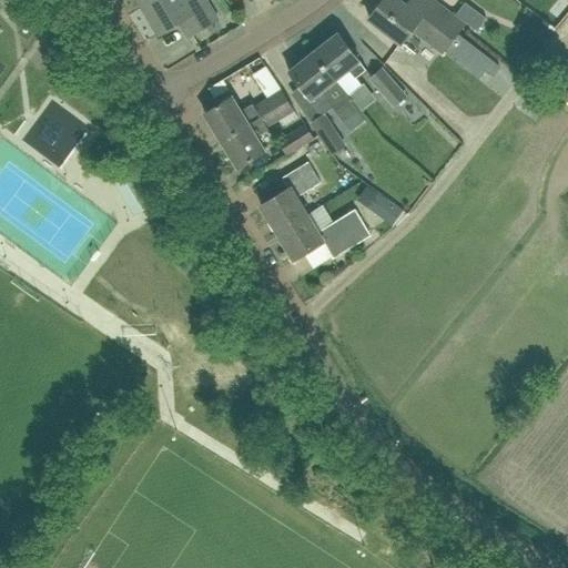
[(153,0),(144,6),(161,34),(181,22),(190,38),(219,21),(206,0),(189,0),(188,1),(186,0),(153,0)]
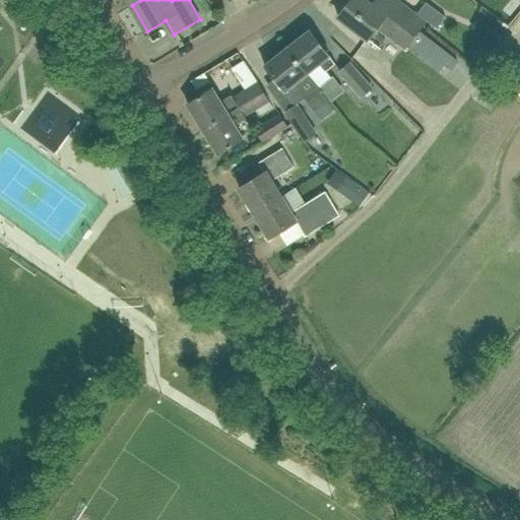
[(417,15),(397,0),(387,0),(380,10),(367,0),(352,0),(339,18),(368,40),(378,27),(405,48),(408,45),(418,30),(427,20),(439,28),(447,17),(428,2),(417,15)]
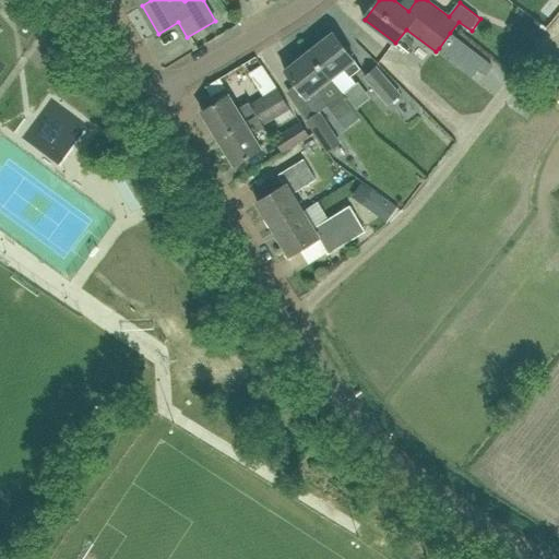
[(543,32),(520,13),(507,30),(530,48),(543,32)]
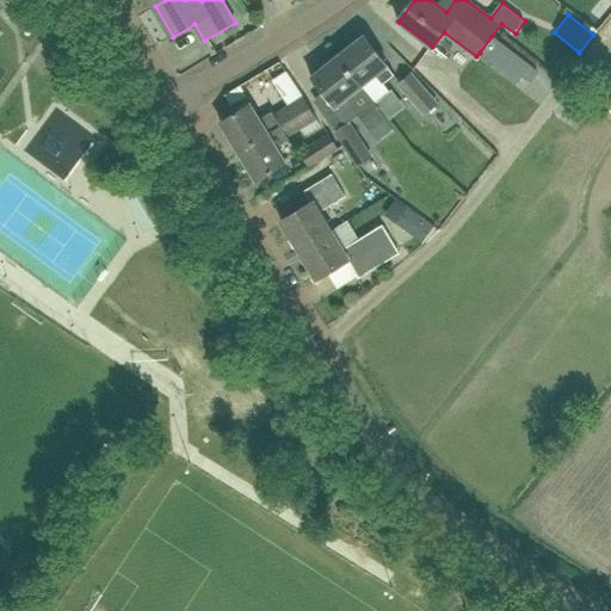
[(364,35),(337,56),(351,74),(362,87),(363,86),(375,103),(388,92),(382,85),(395,75),(364,35)]
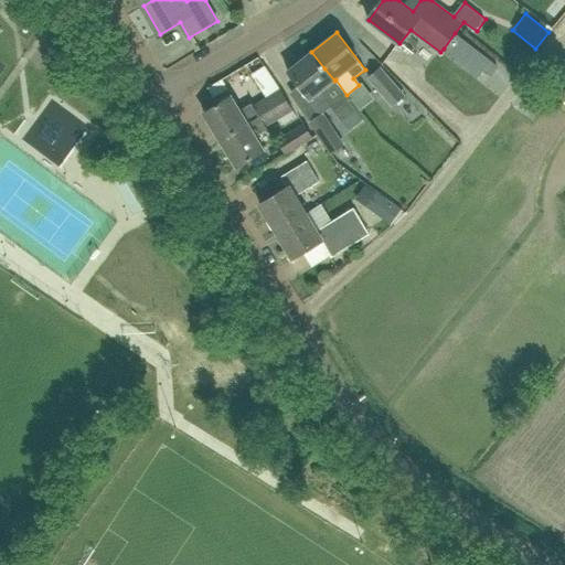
[(455,33),(444,49),(447,52),(446,54),(477,78),(484,68),(492,75),(498,66),(455,33)]
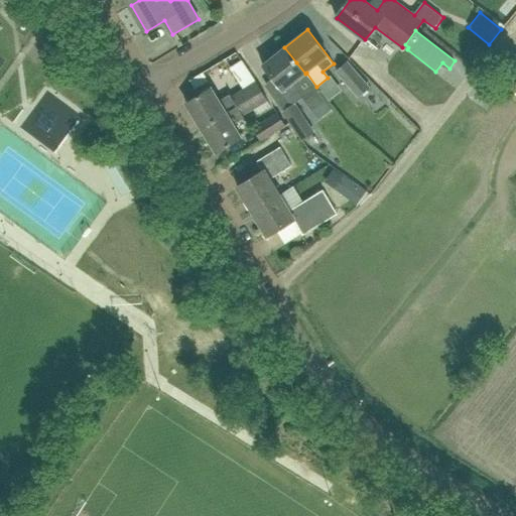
[(296,62),(284,47),(263,63),(289,98),(297,92),(301,98),(316,87),(306,73),(305,74),(296,62)]
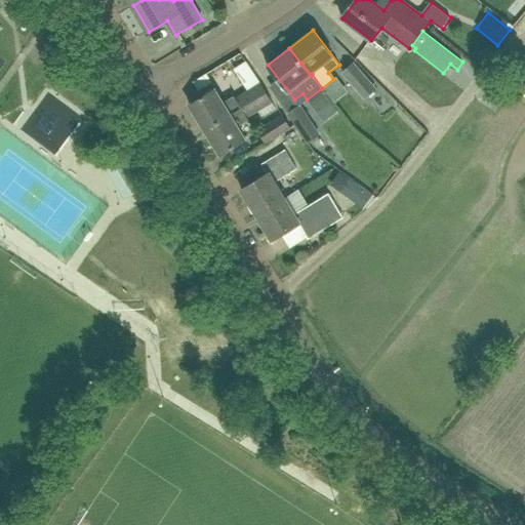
[(355,64),(344,73),(366,99),(377,90),(355,64)]
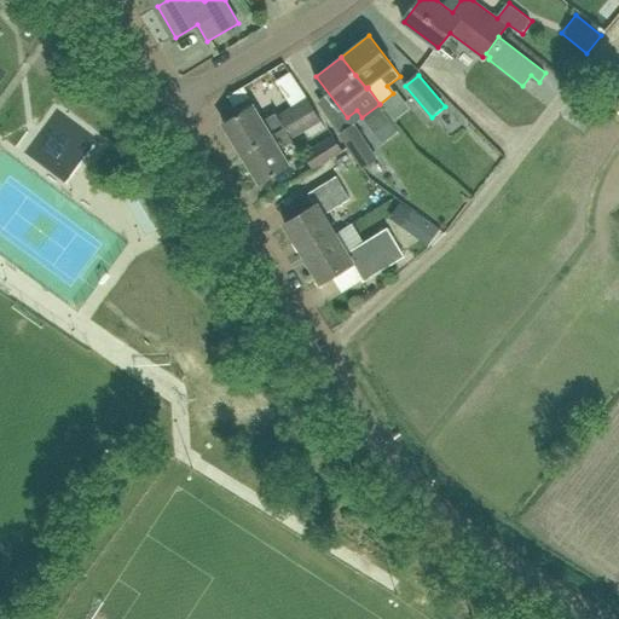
[(224,123),(243,154),(313,110),(307,99),(278,117),(276,113),(262,121),(253,105),(224,123)]
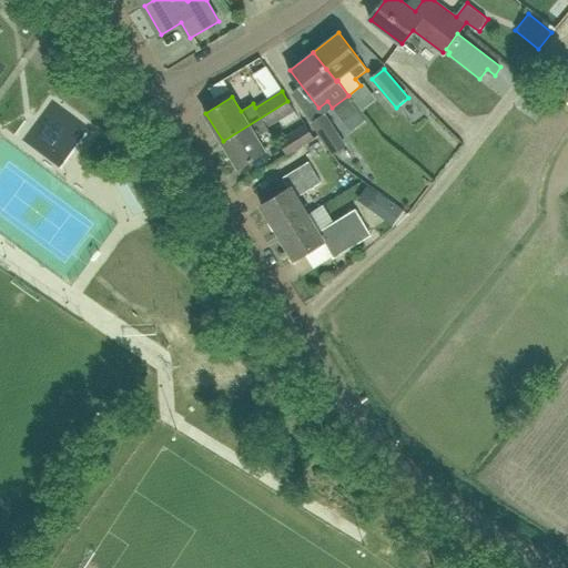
[(294,111),(287,101),(223,141),(240,168),(265,151),(256,138),(270,130),(267,127),(294,111)]
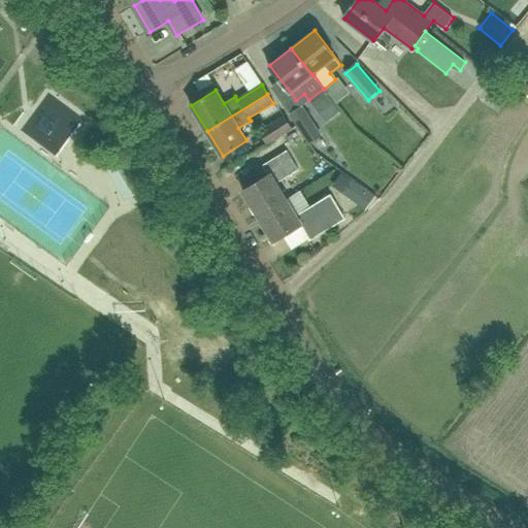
[(302,105),(290,113),(310,144),(323,136),(302,105)]
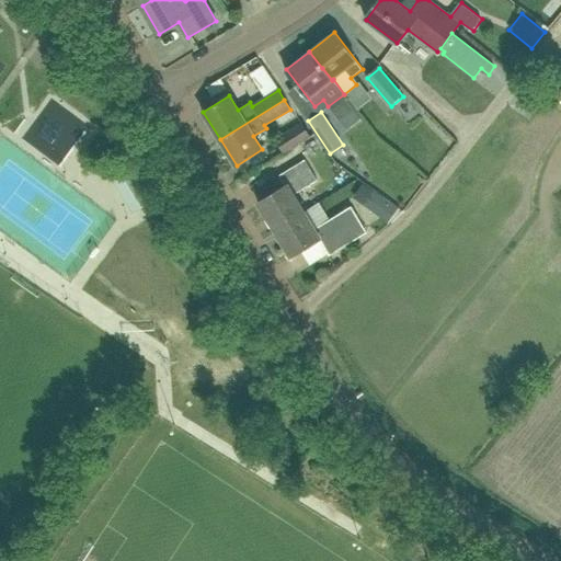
[(301,123),(275,139),(283,153),(310,138),(301,123)]
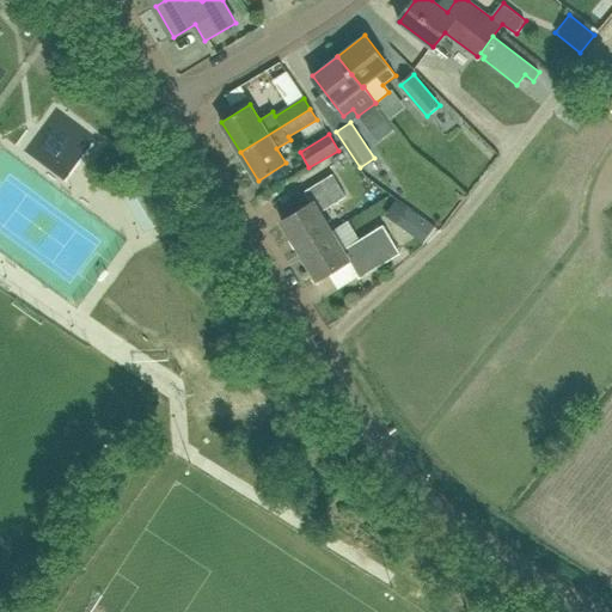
[(300,251),(334,230),(323,212),(347,197),(334,175),(306,190),(314,203),(282,221),(300,251)]
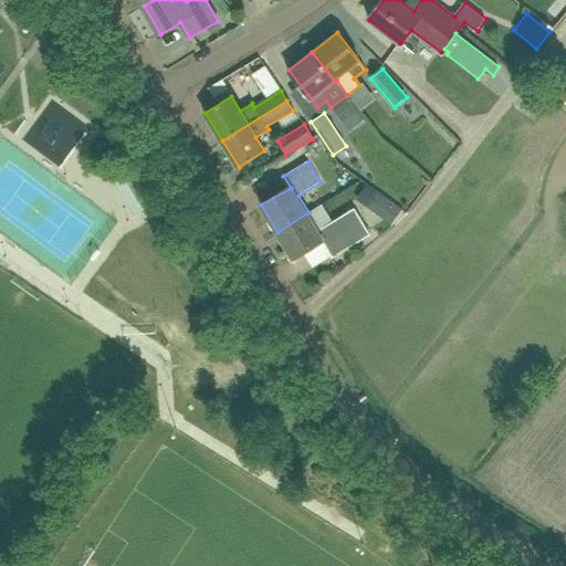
[(377,191),(366,206),(376,212),(386,199),(377,191)]
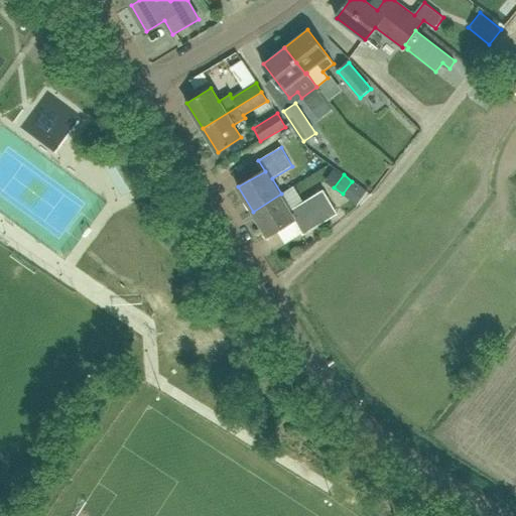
[(290,211),(281,194),(253,212),(267,236),(294,220),(300,230),(323,217),(311,198),(290,211)]
